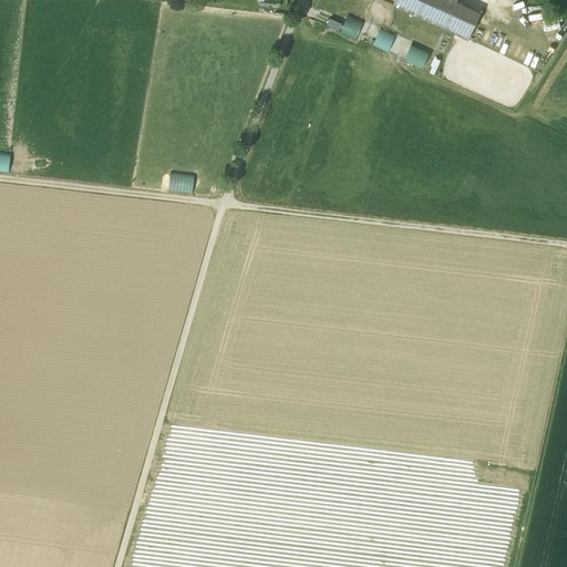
[(456,0),(394,0),(393,4),(467,39),(480,12),(456,1),(456,0)]
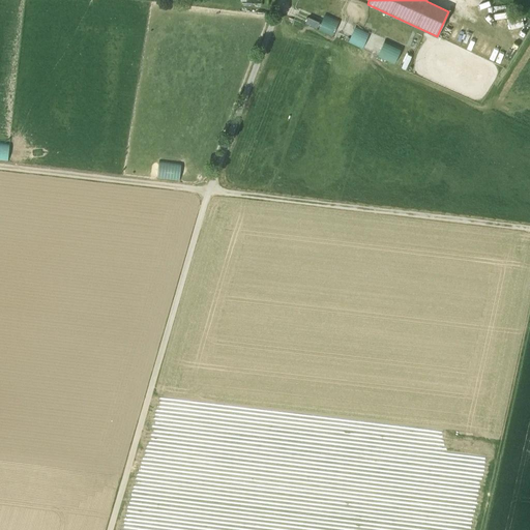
[(333,36),(339,23),(325,17),(319,30),(333,36)]
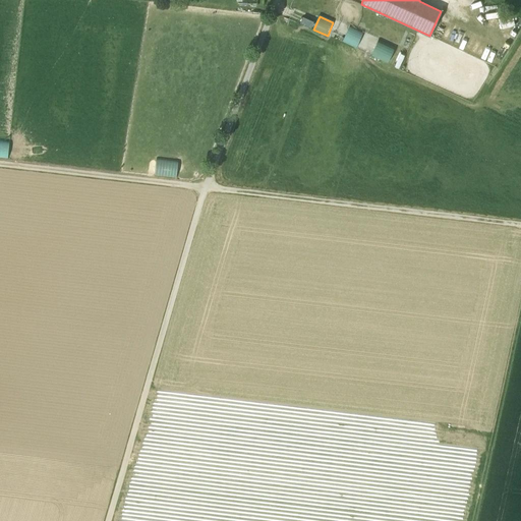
[(348,27),(343,43),(357,48),(362,32),(348,27)]
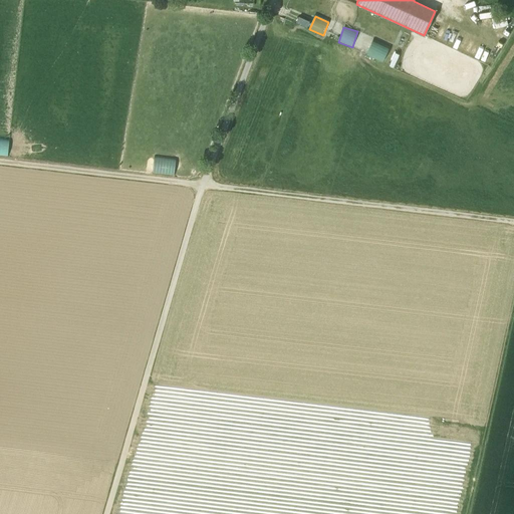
[(0,155),(9,156),(10,139),(0,138),(0,155)]
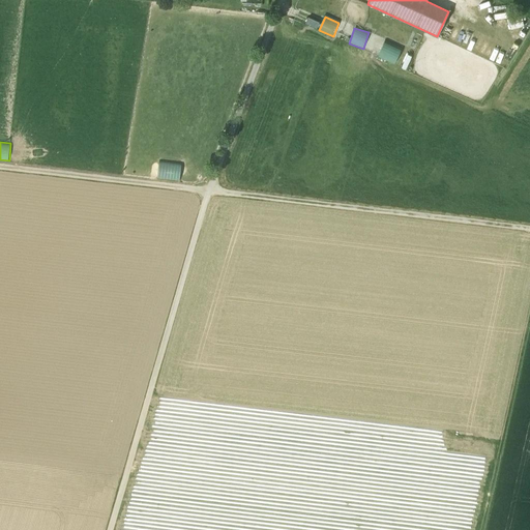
[(181,179),(181,163),(159,163),(158,179),(181,179)]
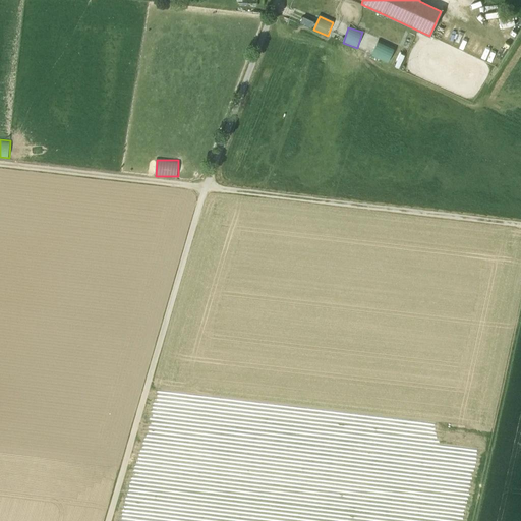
All buildings are outlined.
